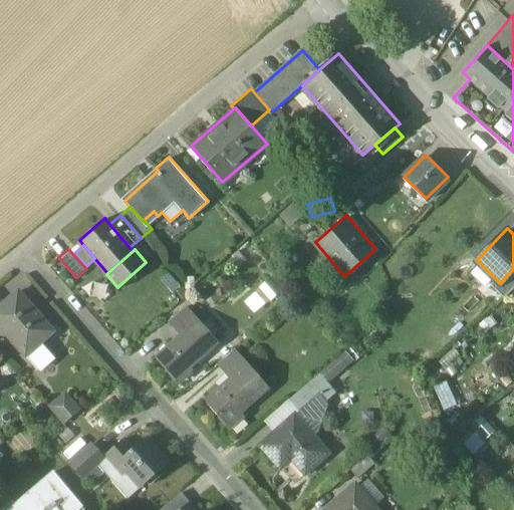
[(513,268),(500,283),(495,278),(491,283),(504,296),(513,286),(513,268)]
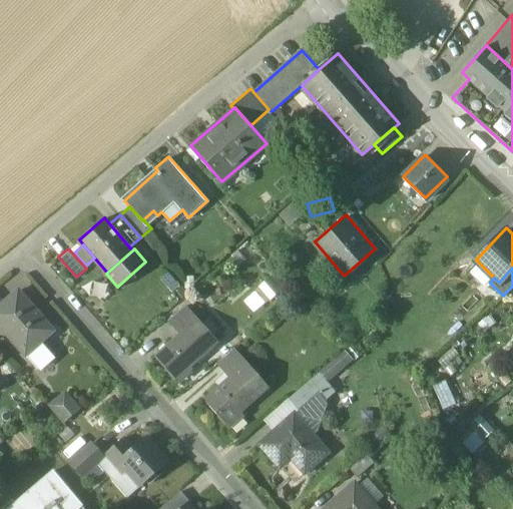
[(53,329),(17,289),(2,303),(2,304),(0,305),(0,325),(37,368),(54,353),(41,339),(53,329)]
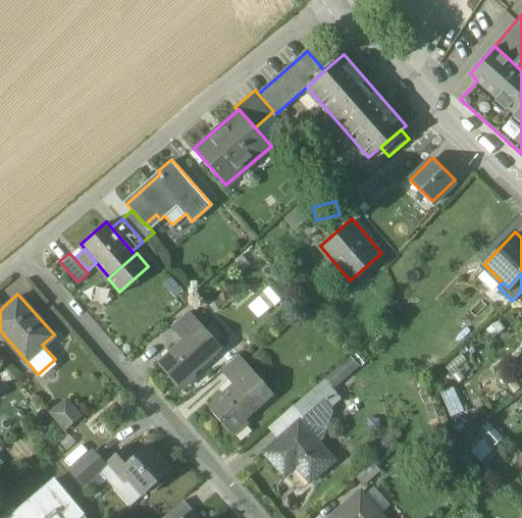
[(198,319),(190,309),(171,325),(180,335),(184,332),(198,319)]
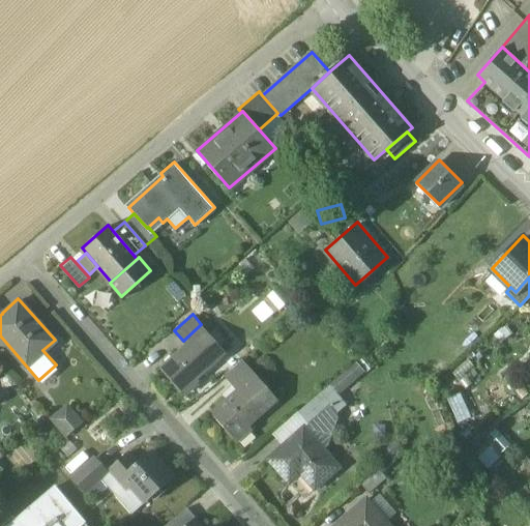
[(201,324),(186,338),(189,342),(160,368),(182,392),(198,379),(197,378),(225,351),(201,324)]
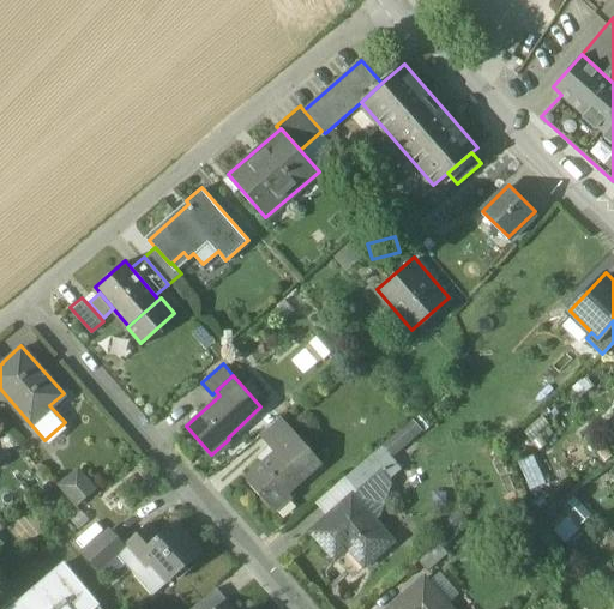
[(319,459),(281,415),(259,434),(270,446),(274,442),(280,448),(245,477),(274,510),(275,508),(274,506),(287,494),(289,495),(290,494),(286,488),(319,459)]
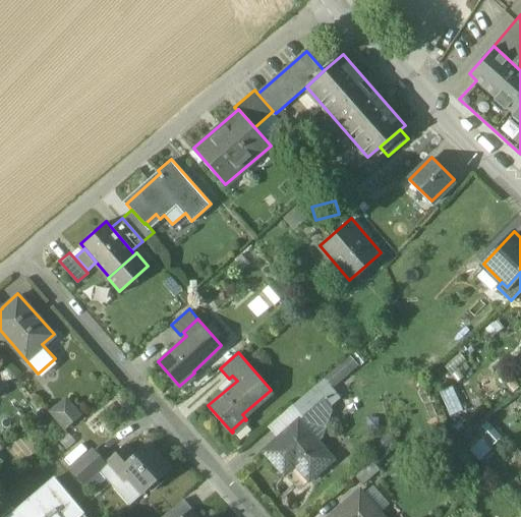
[(324,378),(293,403),(303,414),(323,398),(328,405),(338,397),(324,378)]
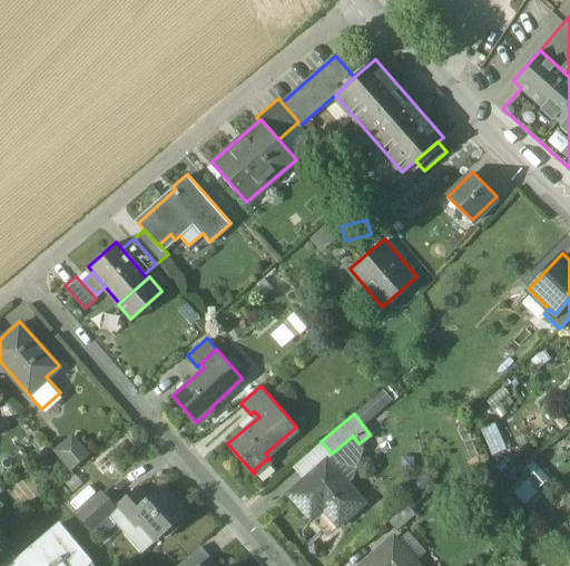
[(483,426),(497,454),(508,448),(494,420),(483,426)]
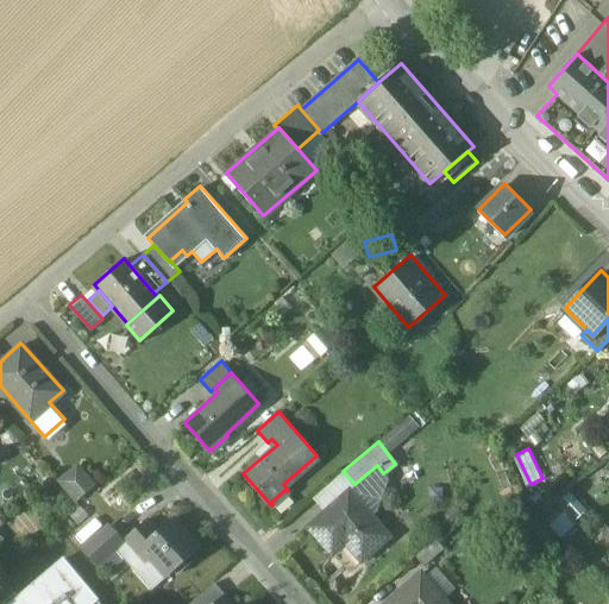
[(94,484),(82,471),(66,485),(76,498),(94,484)]
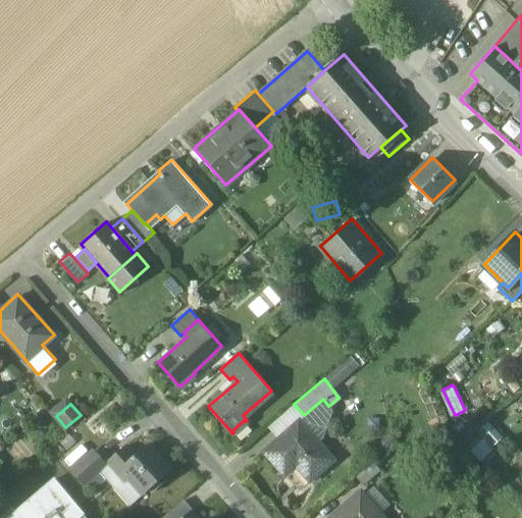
[(334,459),(299,419),(263,451),(284,474),(300,461),(314,476),(334,459)]
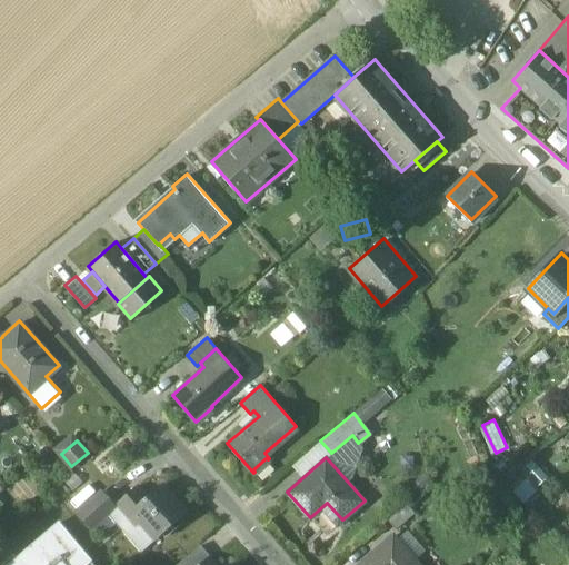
[(147,495),(137,484),(117,502),(117,503),(128,515),(132,512),(155,537),(156,538),(187,511),(162,483),(147,495)]
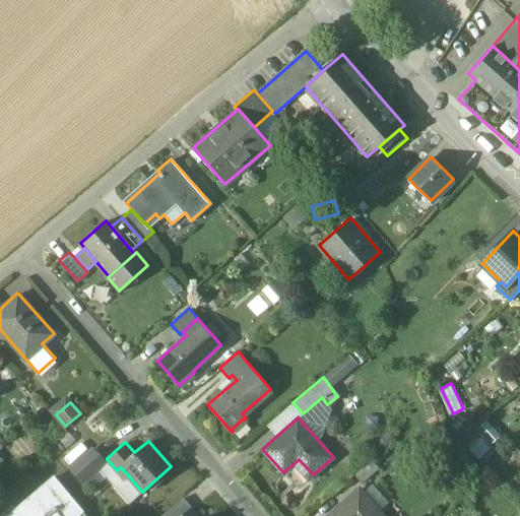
[(90,449),(69,467),(82,481),(99,467),(99,466),(103,463),(90,449)]
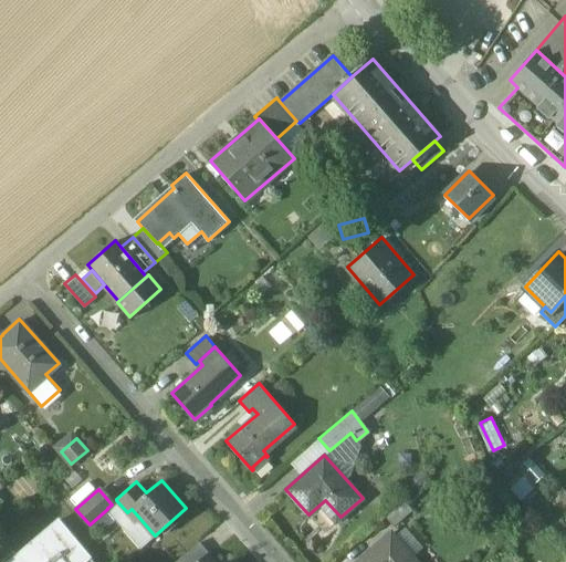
[(404,499),(385,514),(394,524),(412,509),(404,499)]
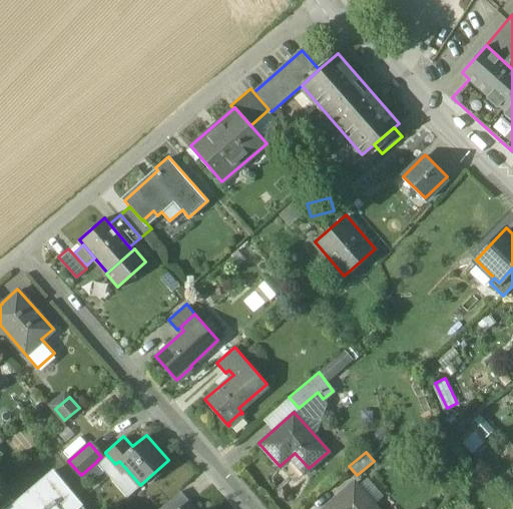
[(119,461),(115,464),(105,453),(101,457),(97,460),(97,461),(127,495),(139,484),(119,461)]
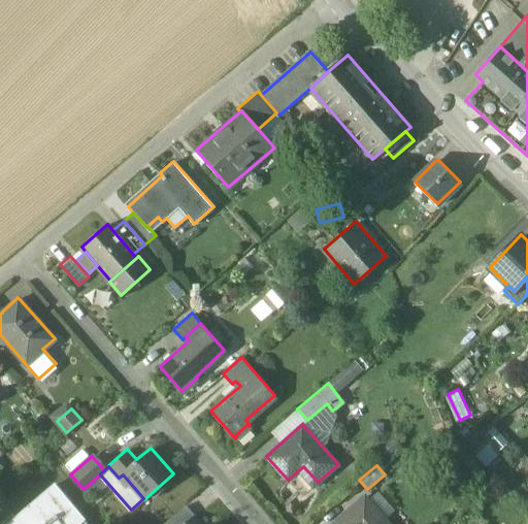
[(54,483),(4,523),(77,523),(84,519),(54,483)]
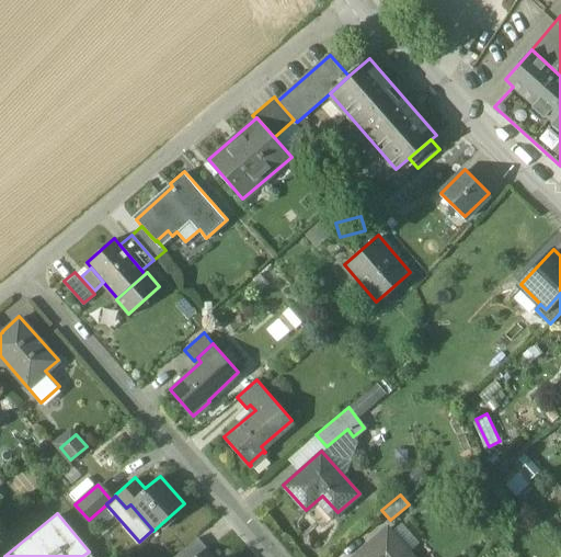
[(414,556),(388,526),(351,556),(414,556)]
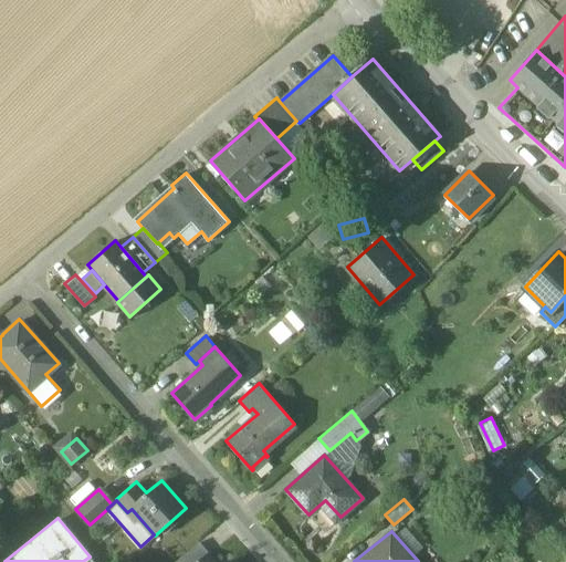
[(198,541),(176,560),(177,561),(196,561),(208,552),(198,541)]
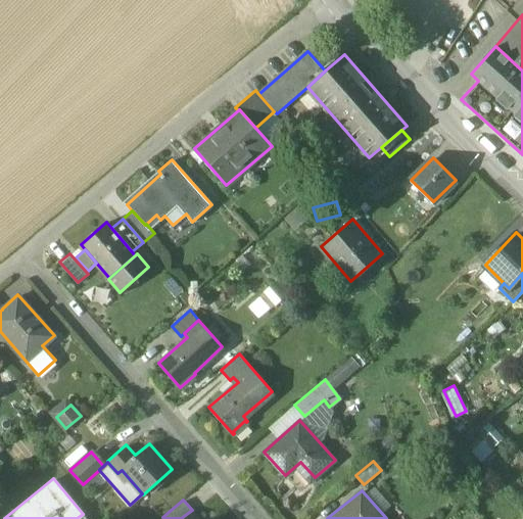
[(199,518),(192,510),(181,518),(199,518)]
